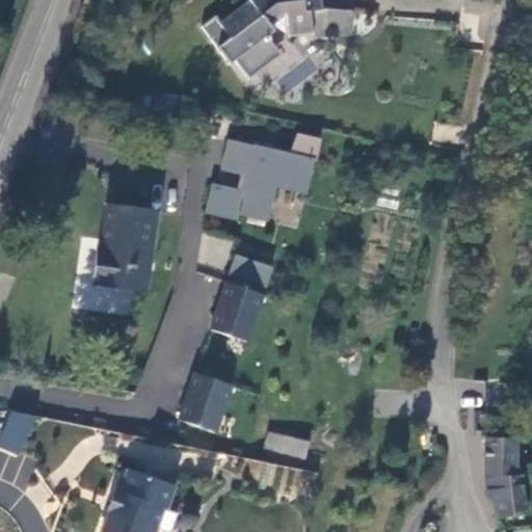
[(289,35),(313,33),(312,11),(323,10),(321,0),(284,0),(285,2),(274,3),(271,0),(247,0),(248,0),(249,2),(221,24),(216,18),(202,28),(231,64),(235,61),(249,81),(278,56),(271,47),(269,27),(282,18),(287,16),(289,35)]
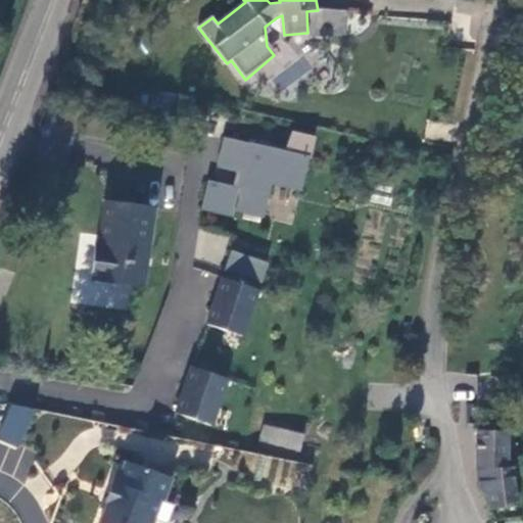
[(306,11),(307,33),(308,36),(343,38),(346,10),(318,10),(306,11)]
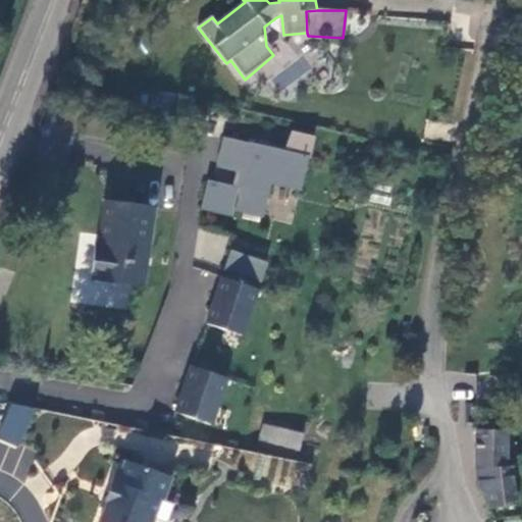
[(285,147),(311,154),(316,136),(291,128),(285,147)]
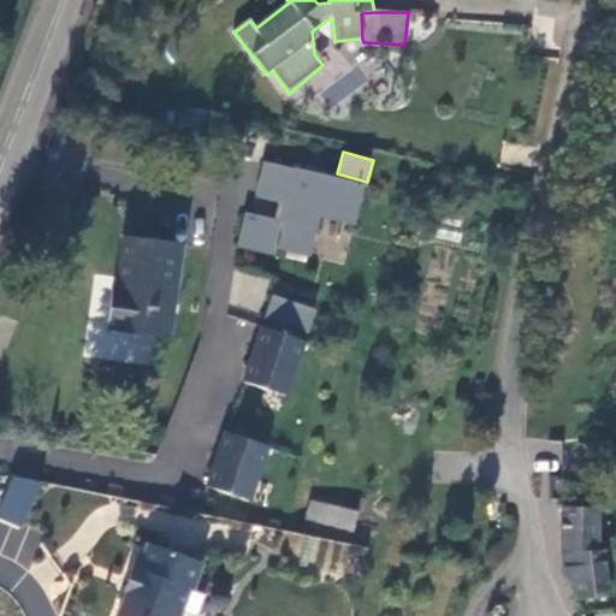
[(255,199),(283,206),(292,169),(265,161),(255,199)]
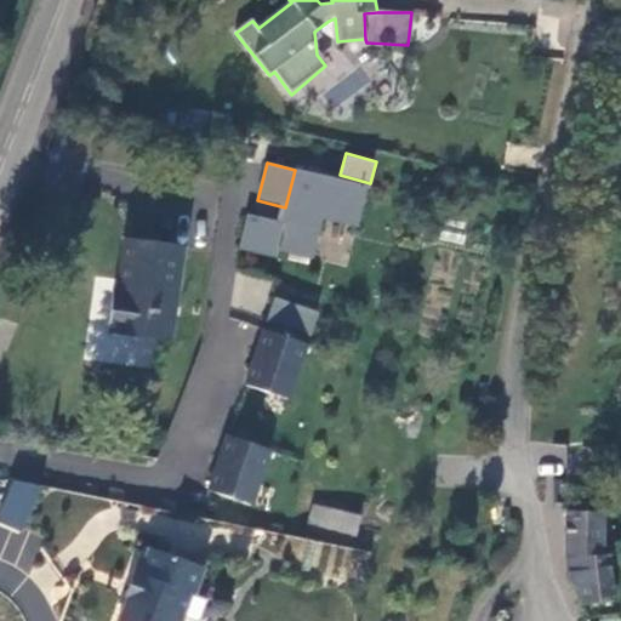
[(357,228),(366,188),(295,170),(285,208),(291,209),(286,226),(246,217),(238,250),(275,258),(277,252),(311,260),(317,233),(309,232),(313,217),(357,228)]
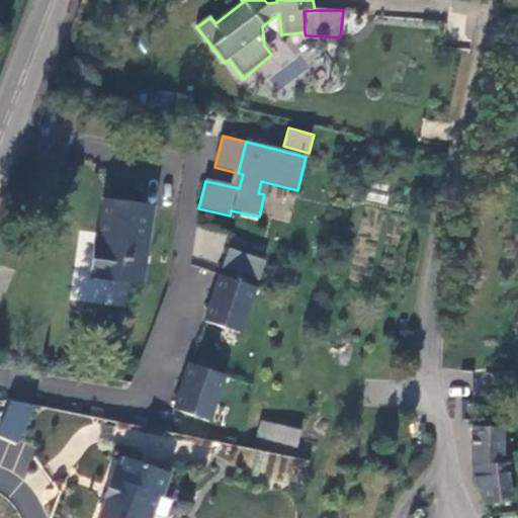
[(143,286),(153,206),(134,203),(104,199),(98,243),(93,242),(88,279),(143,286)]
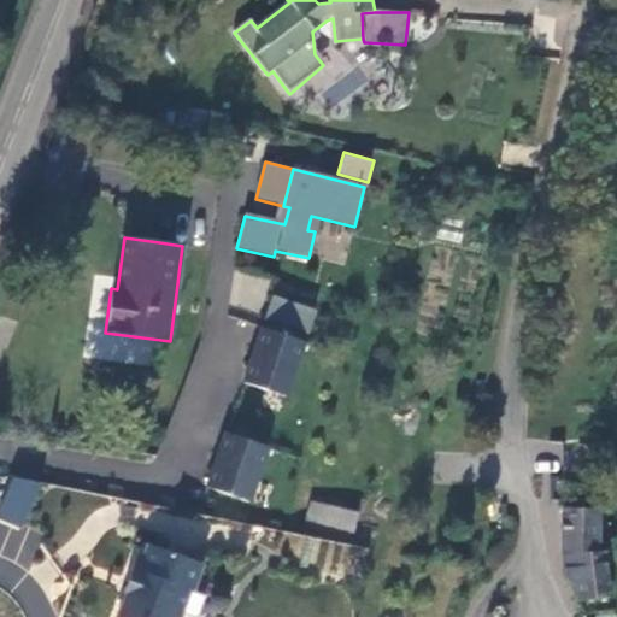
[(305,334),(313,311),(272,297),(264,319),(305,334)]
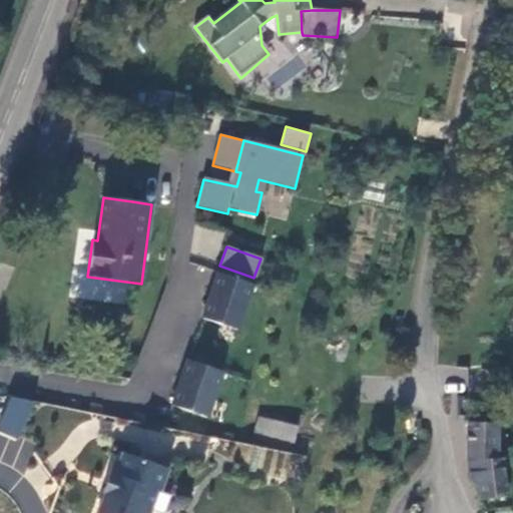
[(238,330),(253,286),(217,273),(202,317),(238,330)]
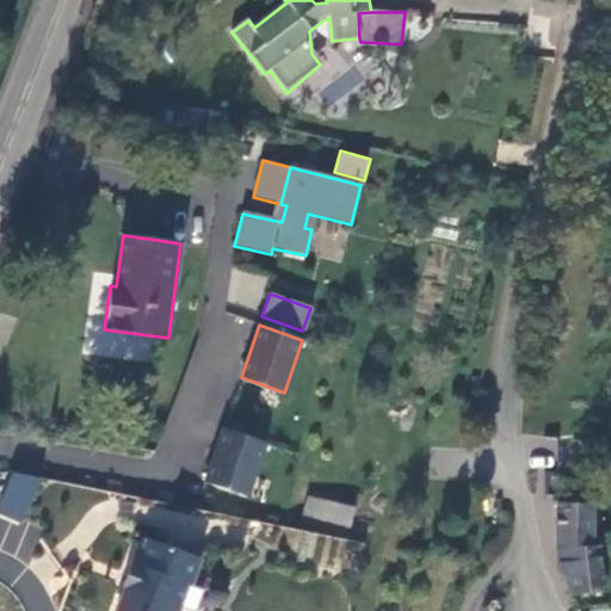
[(247,497),(265,444),(223,430),(205,482),(247,497)]
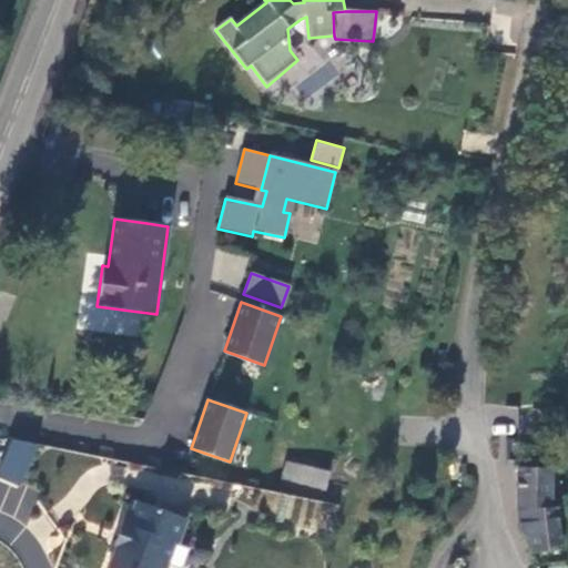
[(0,478),(21,487),(38,447),(11,436),(0,462),(0,478)]
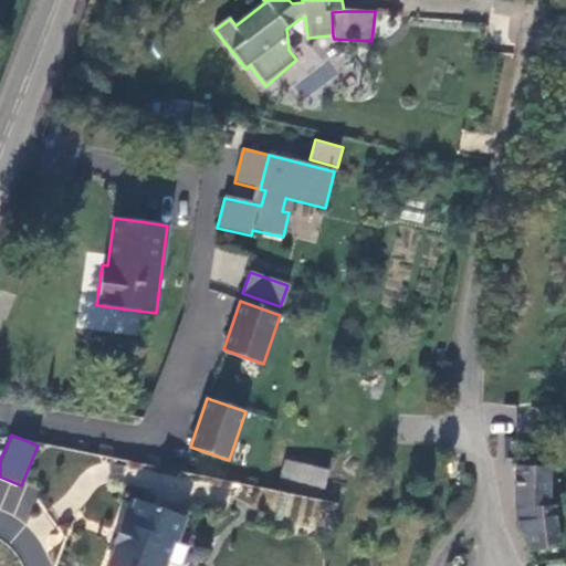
[(526,465),(519,465),(516,505),(517,520),(520,521),(520,530),(528,533),(532,548),(562,544),(557,505),(551,504),(552,467),(542,464),(544,461),(545,457),(543,453),(540,450),(536,449),(531,449),(527,452),(524,456),(524,461),(526,465)]
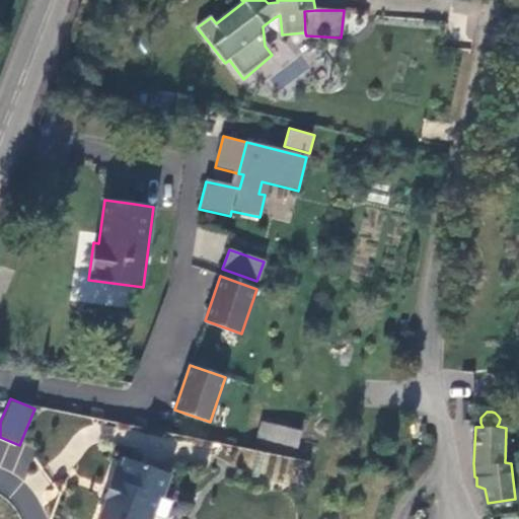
[(301,433),(262,424),(255,445),(296,454),(301,433)]
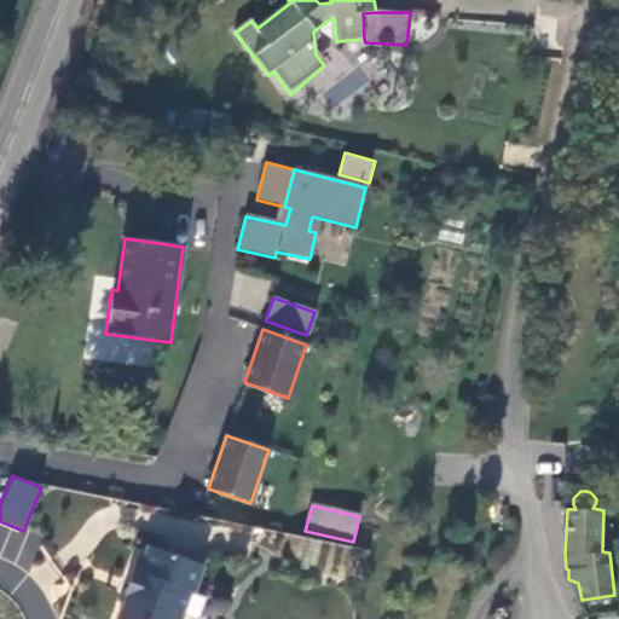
[(121,618),(123,618),(125,618),(126,618),(177,618),(180,613),(177,608),(184,589),(195,591),(203,563),(150,547),(144,562),(139,562),(126,596),(129,597),(121,618)]
